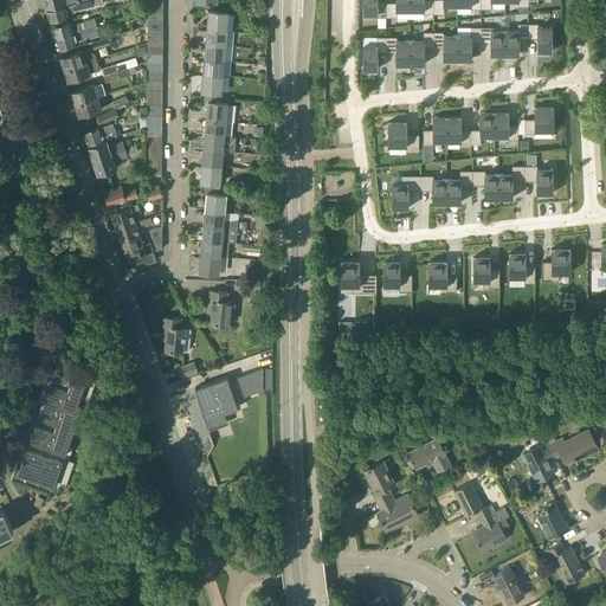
[(101,4),(100,0),(84,0),(47,10),(50,21),(69,17),(68,12),(94,6),(94,5),(101,4)]
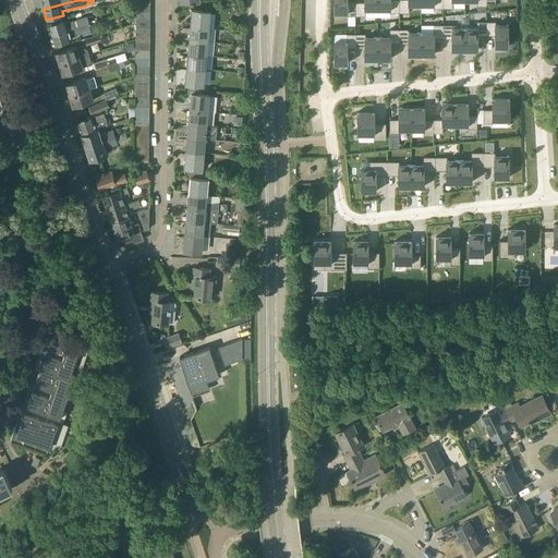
[(356,2),(348,2),(348,0),(334,0),(335,15),(356,15),(356,2)]
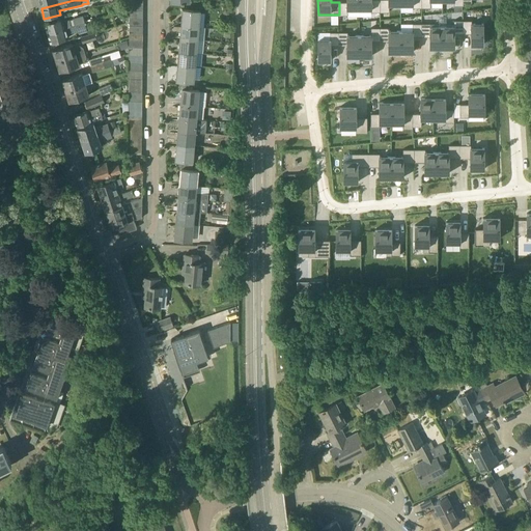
[(347,15),(347,8),(360,8),(359,0),(346,0),(346,2),(339,2),(339,15),(347,15)]
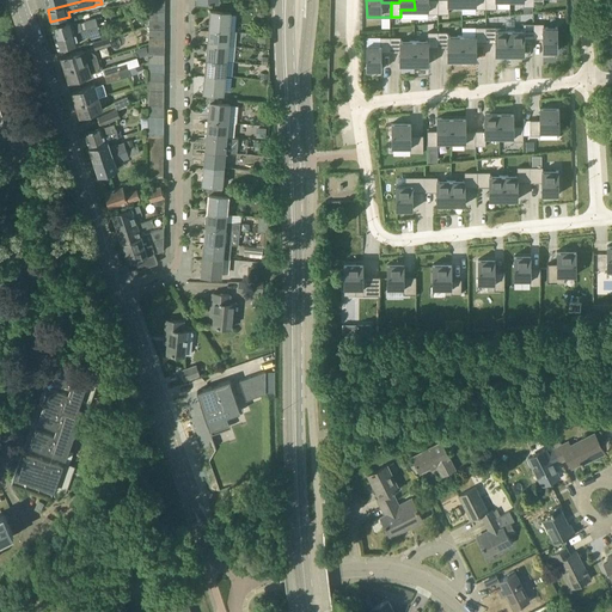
[(414,0),(415,10),(428,10),(428,14),(439,14),(438,0),(414,0)]
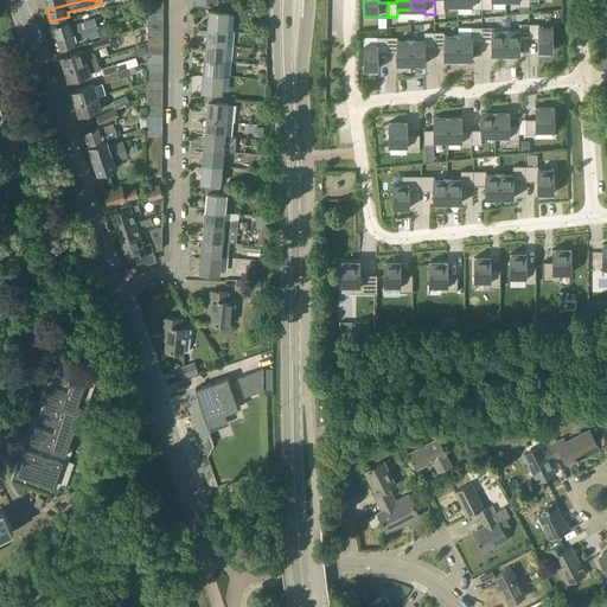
[(434,0),(435,14),(445,14),(445,5),(459,5),(458,0),(434,0)]
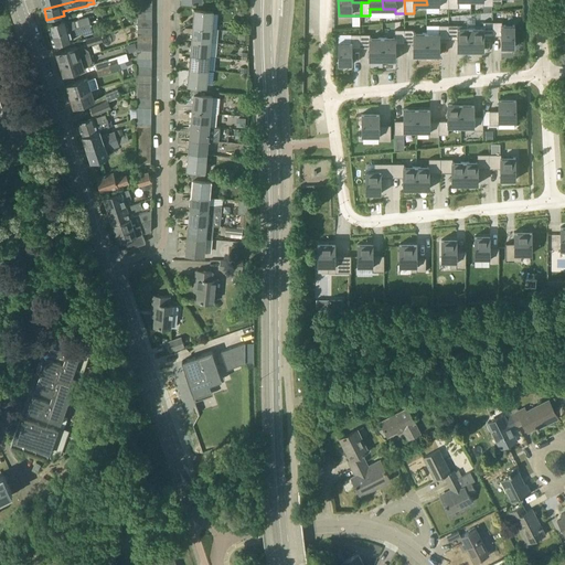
[(193,28),(212,29),(212,23),(213,12),(194,10),(193,28)]
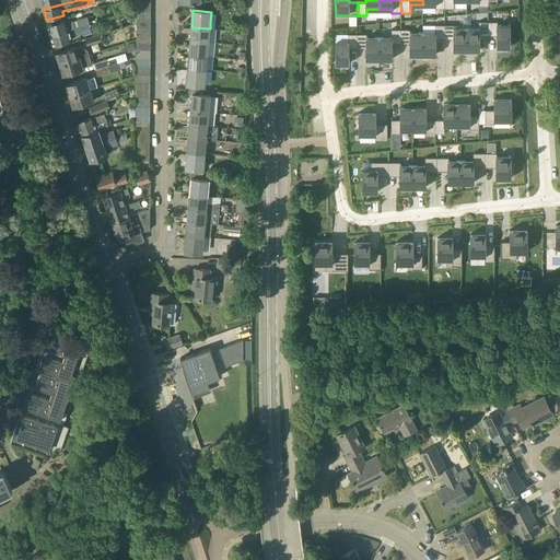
[(50,35),(90,23),(88,16),(67,23),(66,19),(47,24),(50,35)]
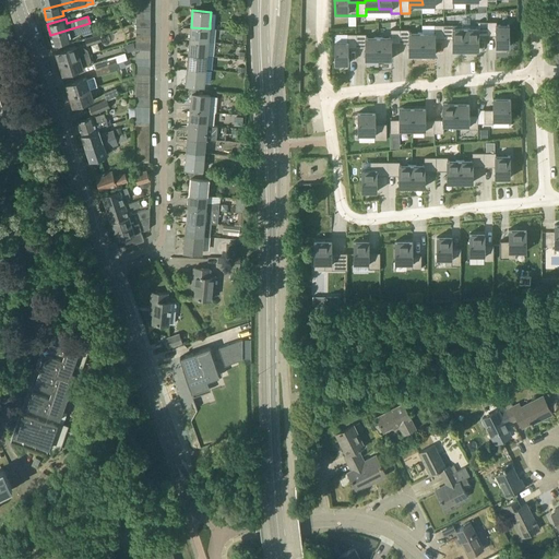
[(487,35),(488,22),(478,22),(478,28),(466,28),(466,50),(479,50),(479,35),(487,35)]
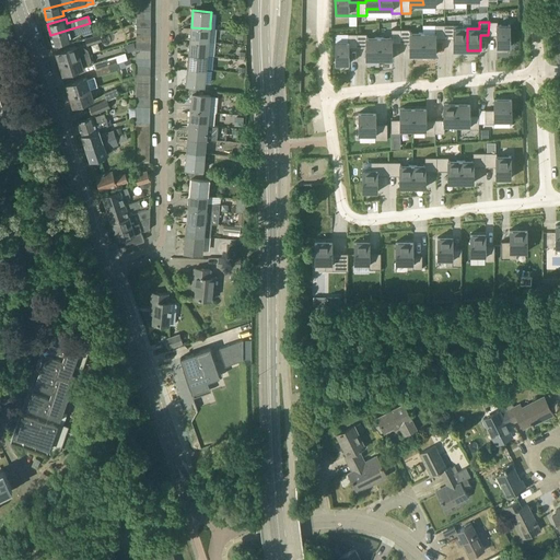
[(497,47),(511,47),(511,25),(498,25),(498,22),(489,22),(488,35),(497,35),(497,47)]
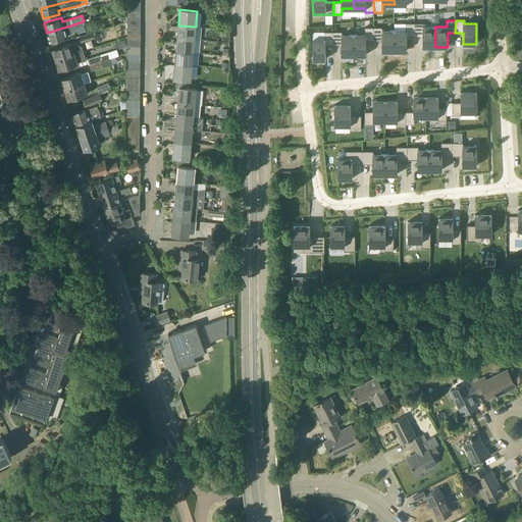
[(77,30),(79,34),(87,31),(84,21),(47,33),(50,42),(67,38),(66,33),(77,30)]
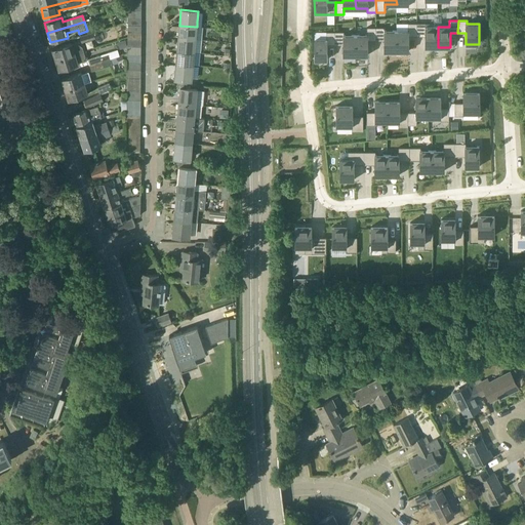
[(409,36),(417,36),(417,24),(408,24),(408,31),(397,31),(397,51),(409,51),(409,36)]
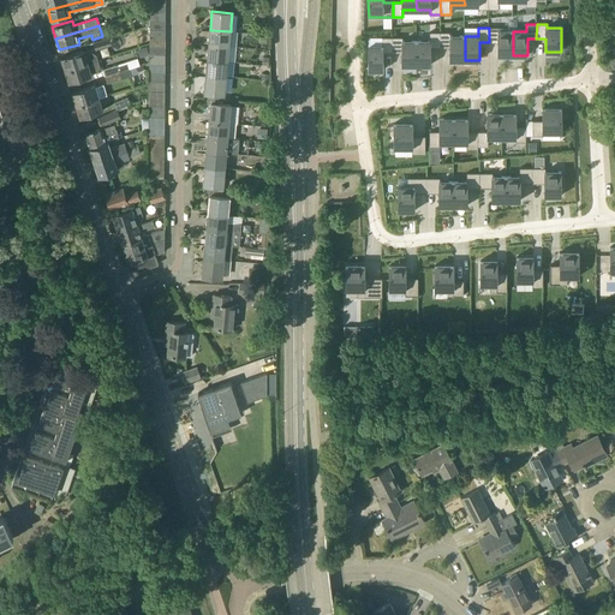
[(499,28),(489,28),(489,42),(497,42),(497,55),(513,55),(513,31),(499,31),(499,28)]
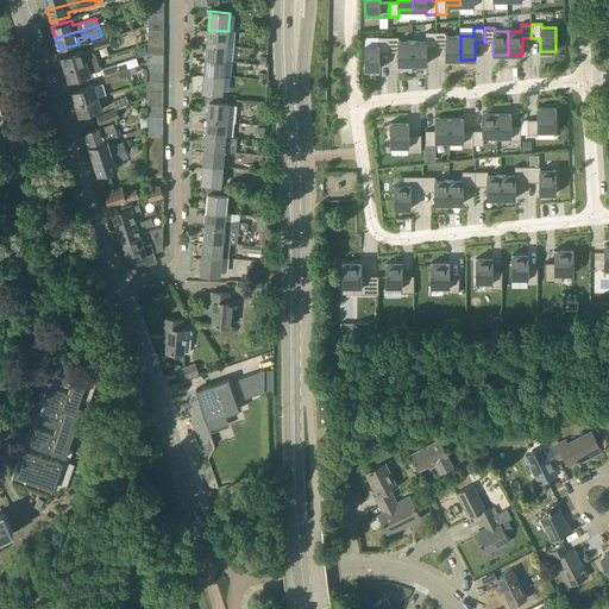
[(207,44),(226,45),(228,31),(208,30),(207,44)]
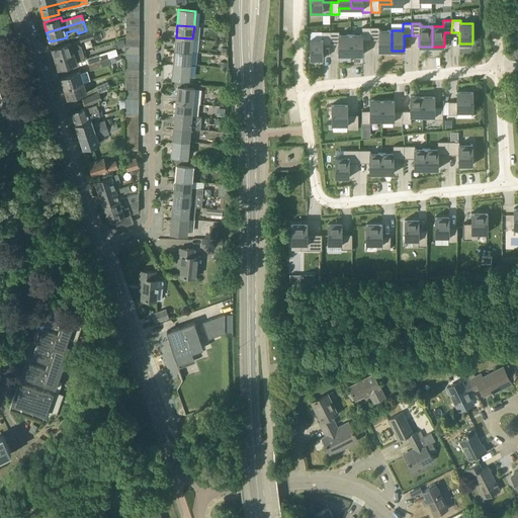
[(362,34),(351,34),(351,55),(363,55),(363,39),(371,39),(371,27),(362,27),(362,34)]
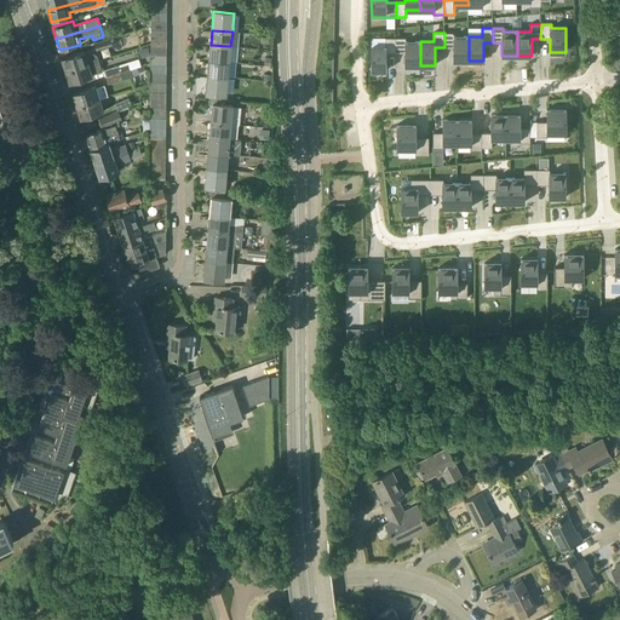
[(445,33),(445,47),(453,47),(453,61),(469,61),(469,36),(454,36),(454,33),(445,33)]
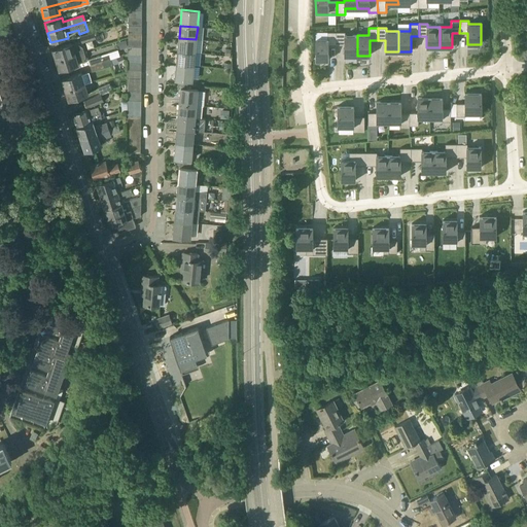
[(328,60),(328,44),(337,44),(337,32),(327,32),(327,39),(316,39),(316,60),(328,60)]
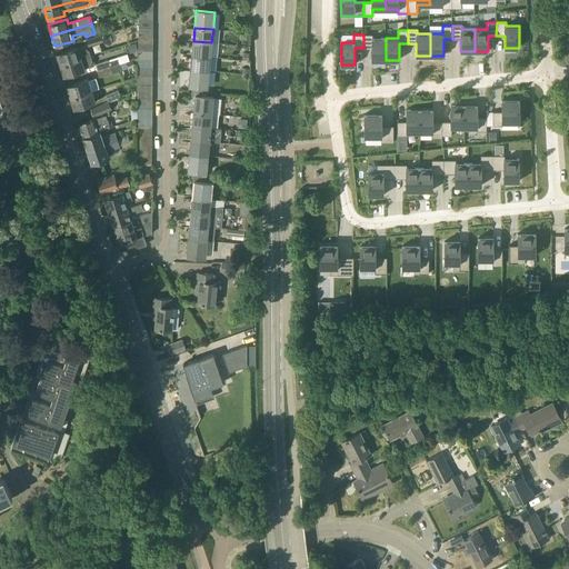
[(363,35),(363,48),(372,48),(371,60),(386,60),(386,38),(372,38),(372,35),(363,35)]
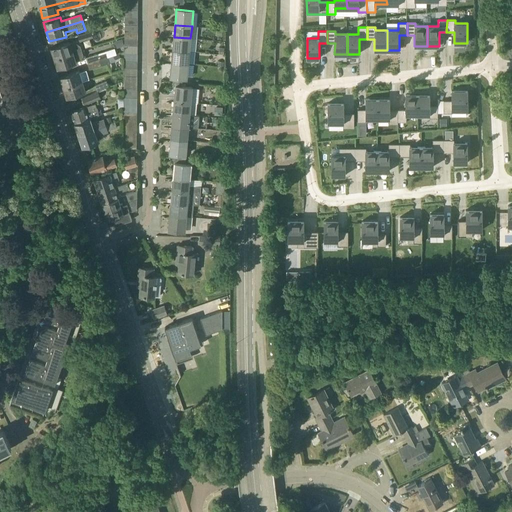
[(79,36),(80,41),(94,37),(92,32),(79,36)]
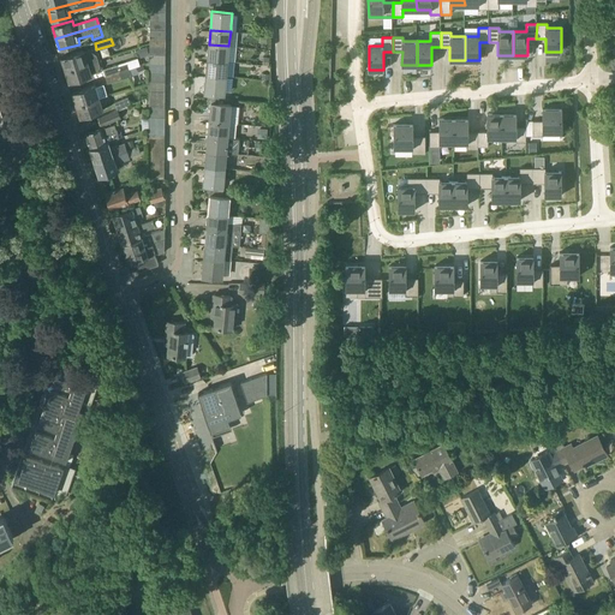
[(228,46),(209,45),(208,59),(227,61),(228,46)]
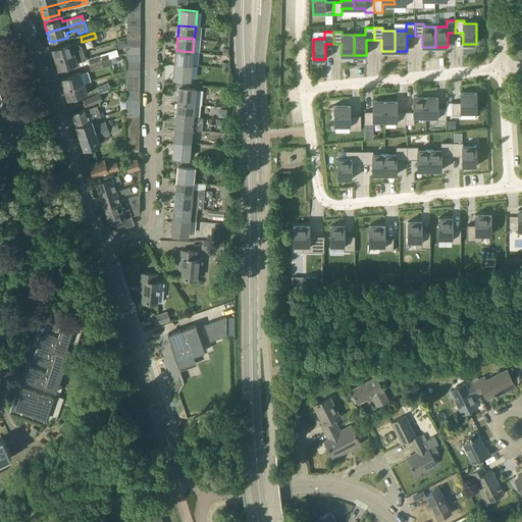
[(117,42),(119,49),(126,47),(124,39),(117,42)]
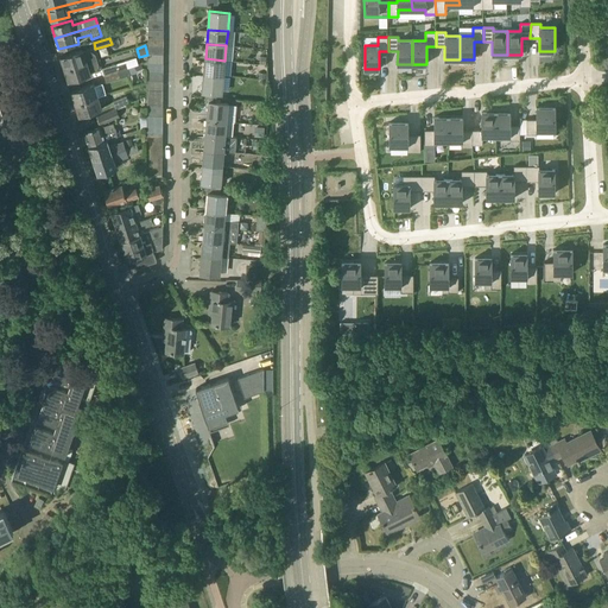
[(64,69),(99,58),(97,52),(92,49),(84,51),(83,49),(61,56),(64,69)]
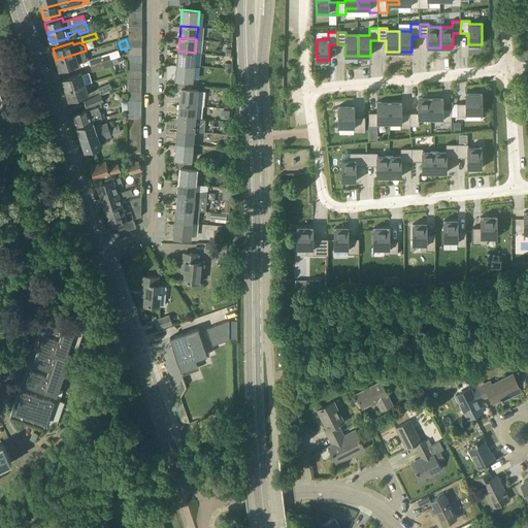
[(60,71),(79,65),(79,63),(86,61),(88,57),(86,51),(56,60),(60,71)]
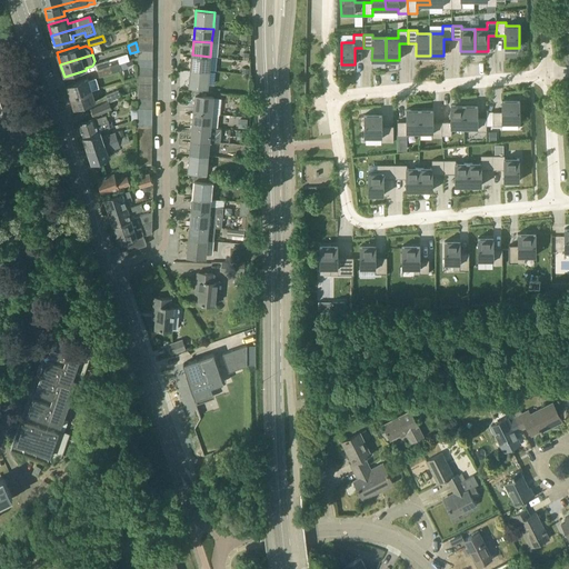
[(191,69),(209,70),(210,57),(192,55),(191,69)]
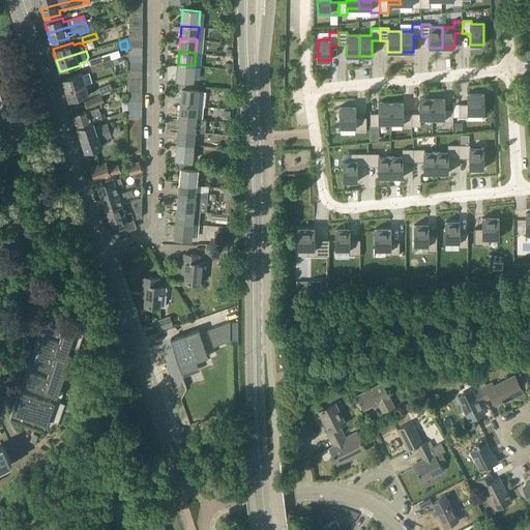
[(91,66),(112,59),(110,55),(101,58),(100,56),(89,60),(91,66)]
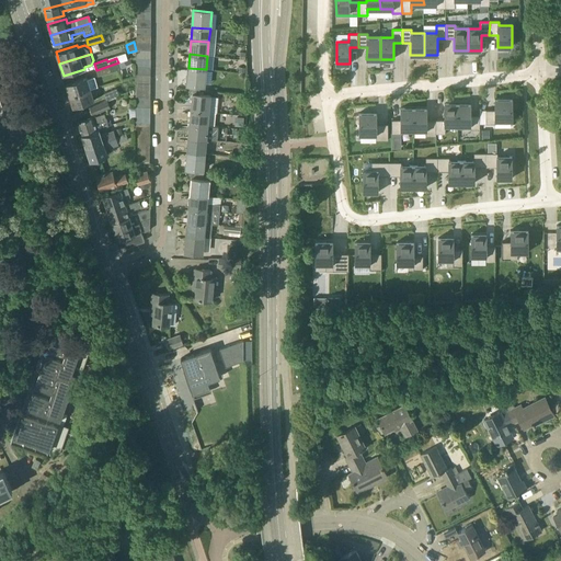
[(99,77),(121,69),(118,63),(96,70),(99,77)]
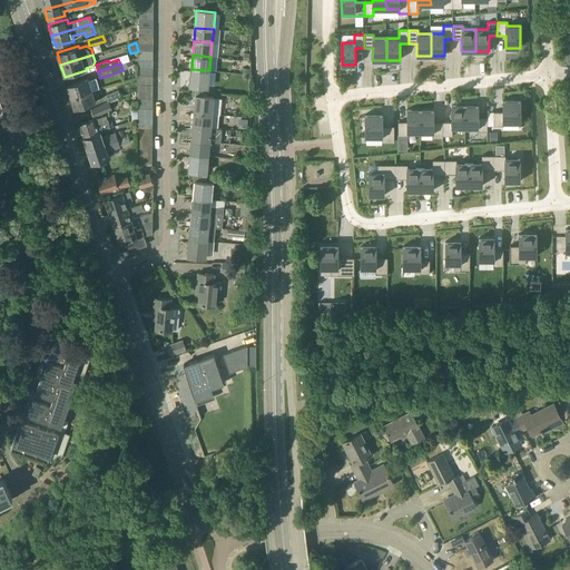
[(193,90),(203,91),(204,87),(208,87),(209,70),(192,69),(189,86),(193,86),(193,90)]
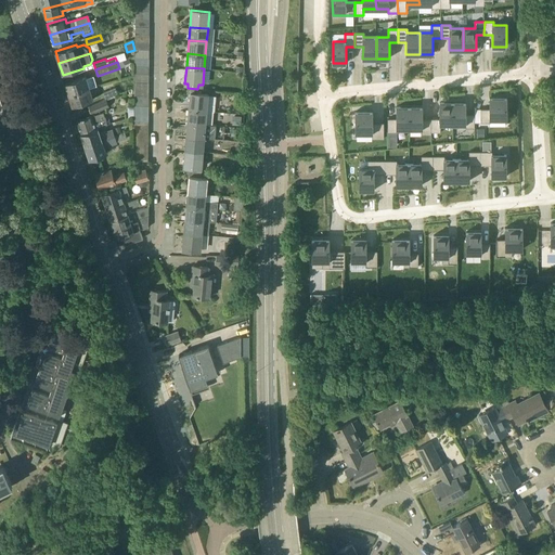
[(69,94),(90,88),(97,86),(93,76),(87,78),(87,77),(65,84),(69,94)]
